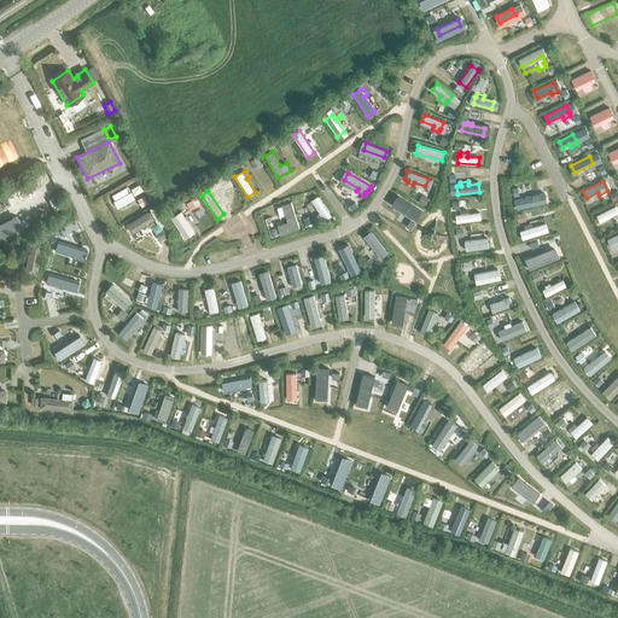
[(523,209),(542,204),(541,194),(520,199),(523,209)]
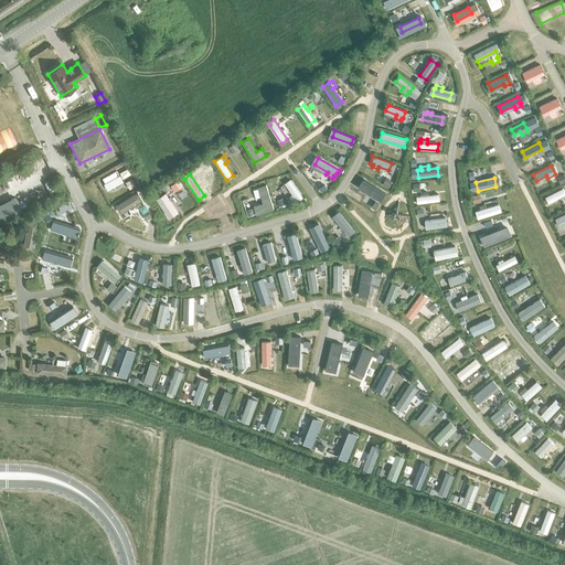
[(302,198),(290,179),(285,183),(292,194),(289,196),(292,202),(296,200),(297,201),(302,198)]
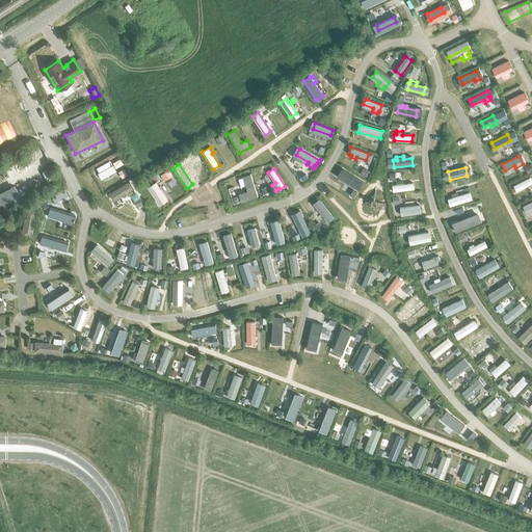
[(362,181),(343,169),(339,176),(350,183),(349,185),(354,188),(356,186),(358,187),(362,181)]
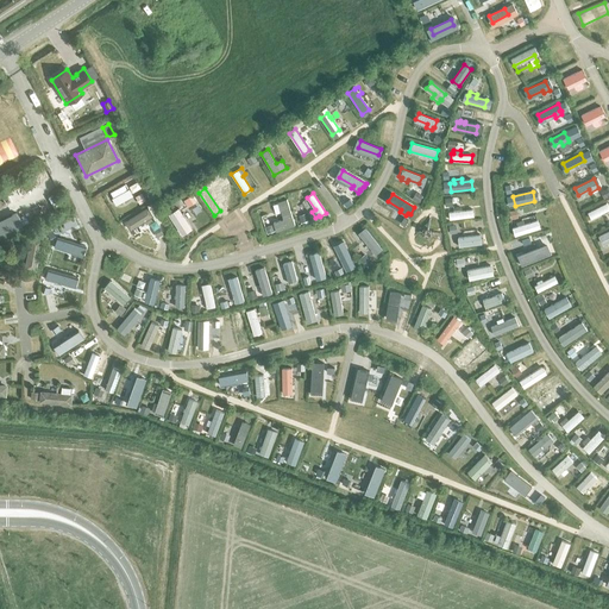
[(295,225),(287,199),(278,201),(283,219),(274,223),(276,231),(295,225)]
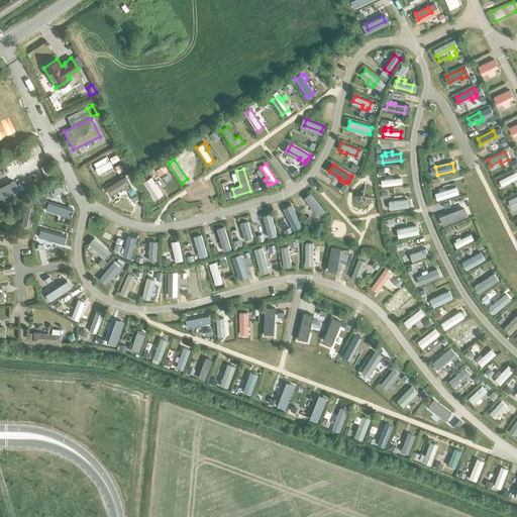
[(502,186),(516,178),(516,176),(515,173),(499,181),(502,186)]
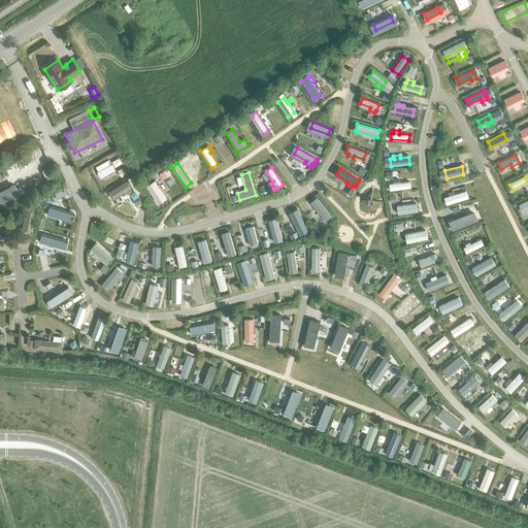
[(128,179),(108,192),(113,199),(125,192),(127,195),(132,191),(131,189),(133,187),(128,179)]
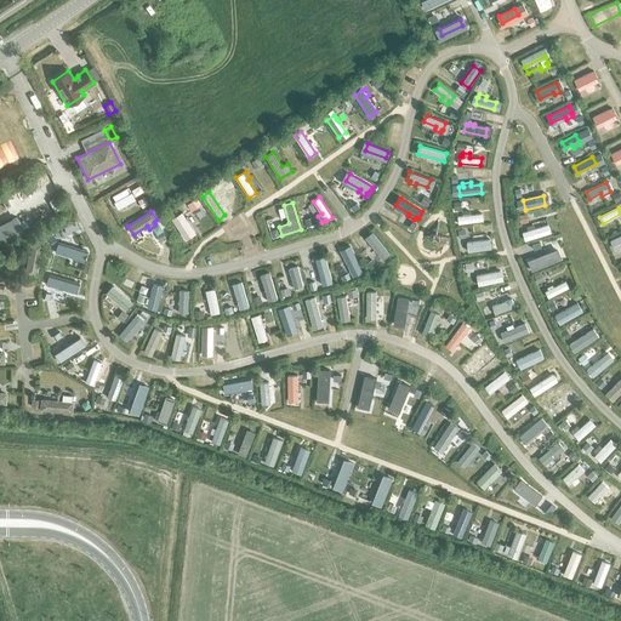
[(459,223),(483,221),(483,214),(471,215),(471,211),(462,212),(463,216),(457,216),(459,223)]
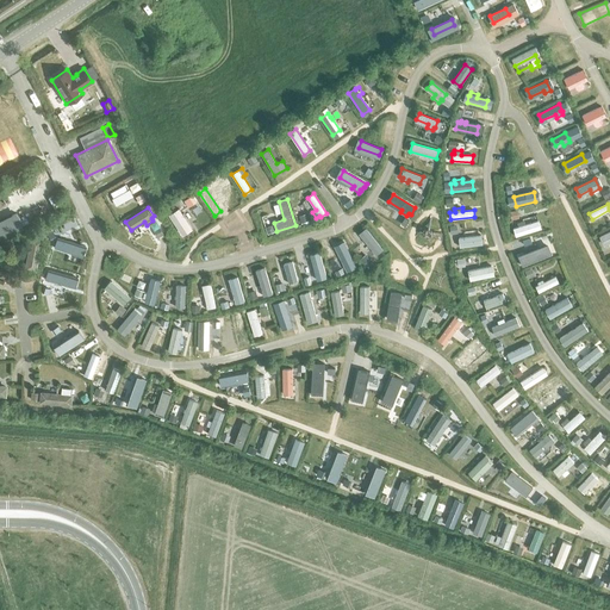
[(169,215),(182,236),(193,229),(179,209),(169,215)]
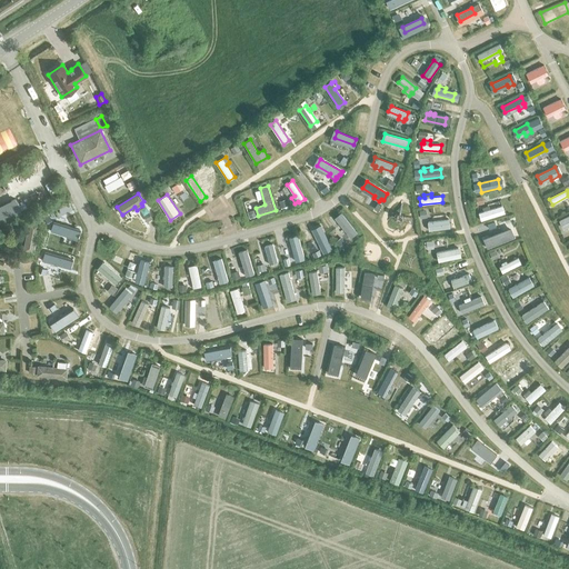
[(80,222),(59,205),(53,210),(56,213),(53,216),(59,220),(61,218),(73,229),(80,222)]
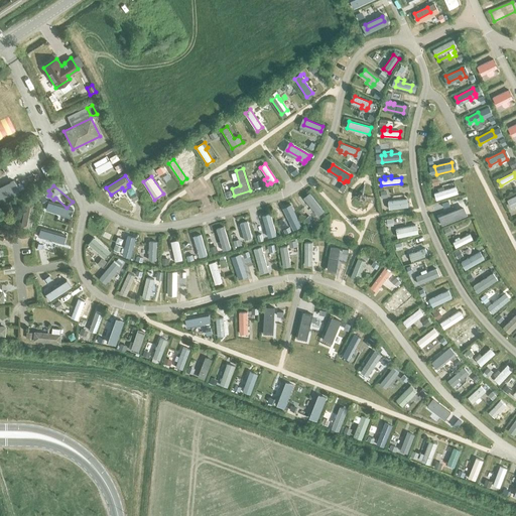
[(436,200),(458,194),(456,186),(444,189),(443,186),(437,188),(438,191),(434,192),(436,200)]
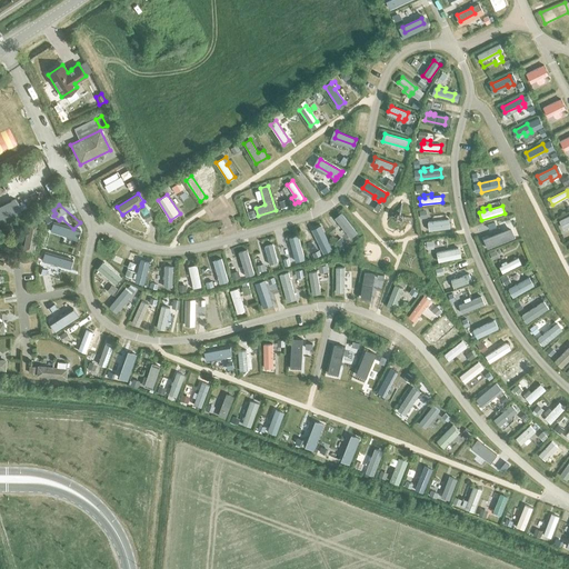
[(353,228),(342,213),(337,218),(343,227),(340,228),(345,233),(348,231),(353,228)]
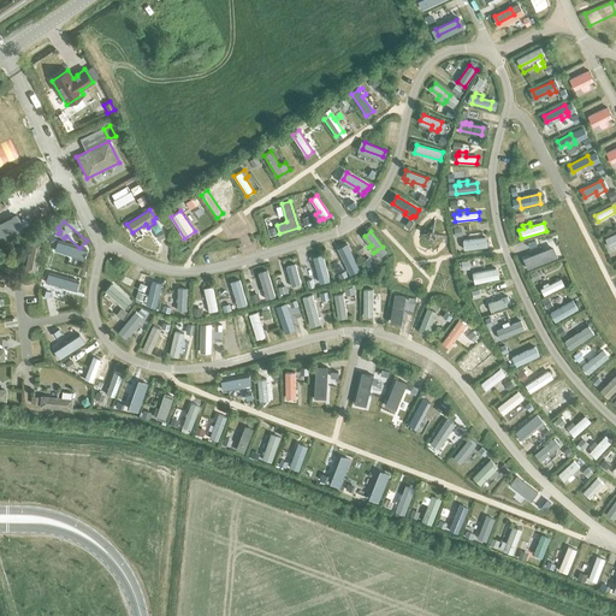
[(465,249),(487,247),(486,237),(463,240),(465,249)]
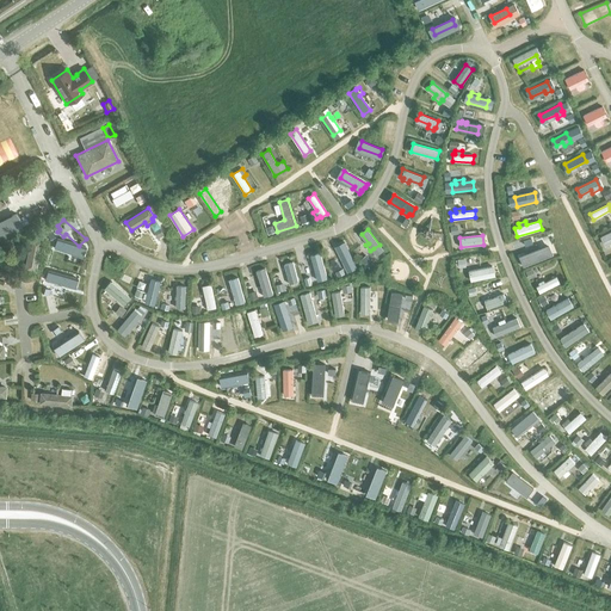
[(36,271),(42,240),(30,238),(24,270),(36,271)]
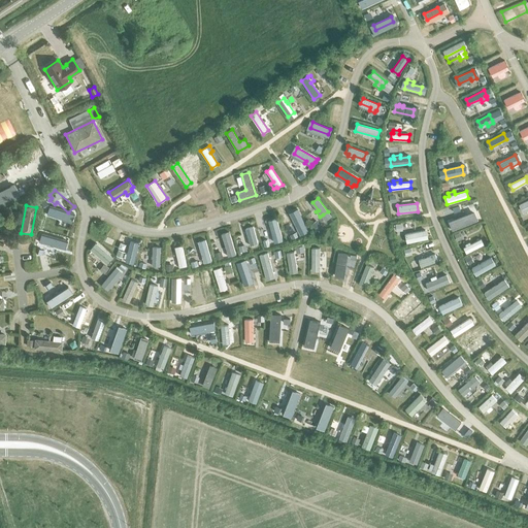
[(304,225),(298,211),(292,215),(296,221),(293,223),(296,228),(299,227),(299,228),(304,225)]
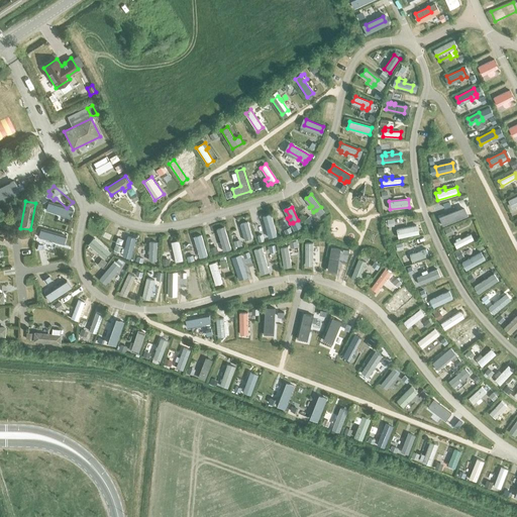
[(444,225),(464,217),(462,211),(448,216),(447,213),(441,215),(442,218),(441,219),(444,225)]
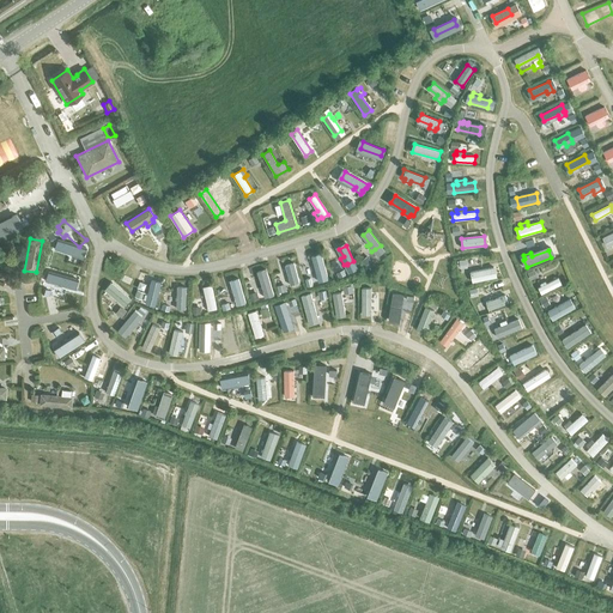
[(328,274),(322,253),(315,255),(319,269),(316,269),(319,278),(328,274)]
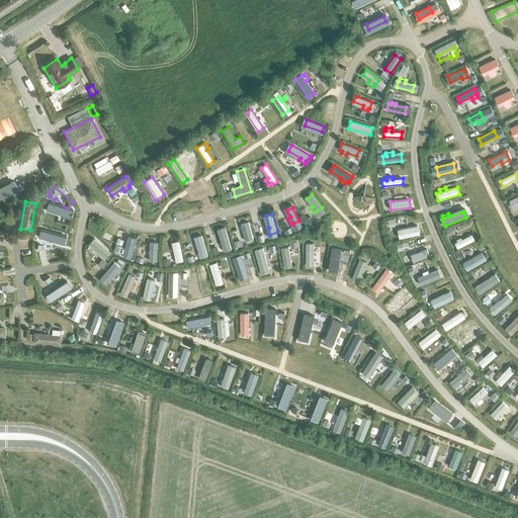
[(41,225),(64,231),(67,222),(44,214),(41,225)]
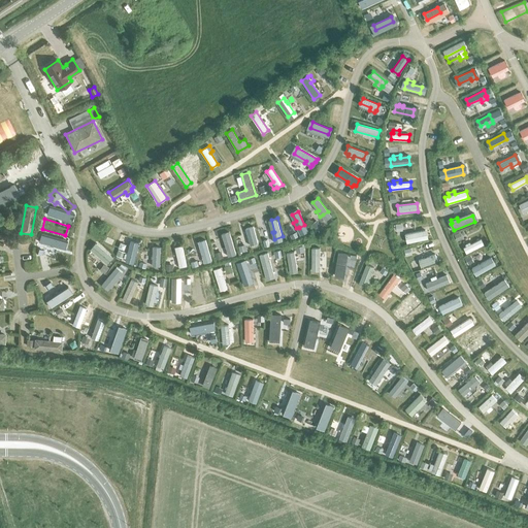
[(258,243),(254,226),(248,227),(252,244),(258,243)]
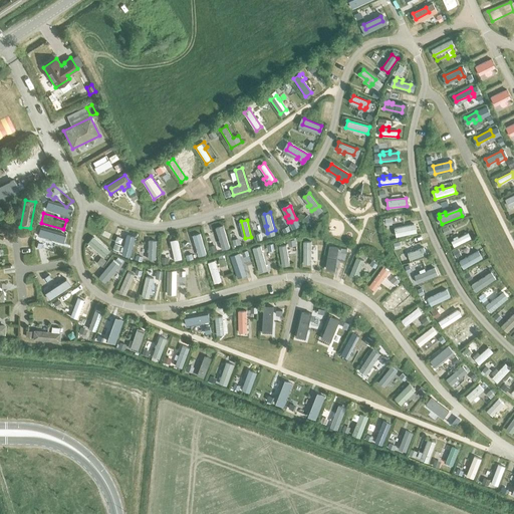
[(396,236),(417,232),(415,224),(395,228),(396,236)]
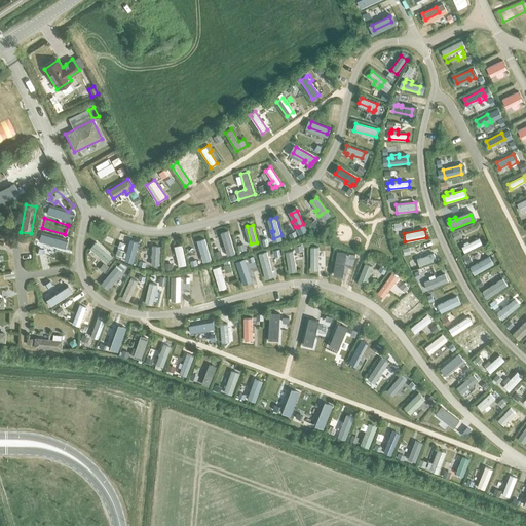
[(232,251),(228,233),(222,234),(225,245),(222,246),(223,252),(226,252),(227,253),(232,251)]
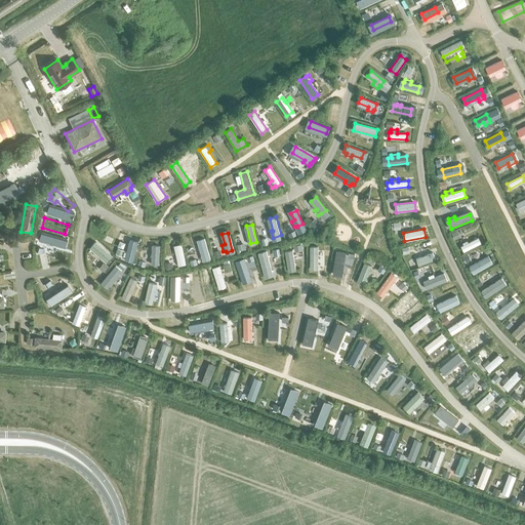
[(198,240),(202,256),(208,255),(203,238),(198,240)]
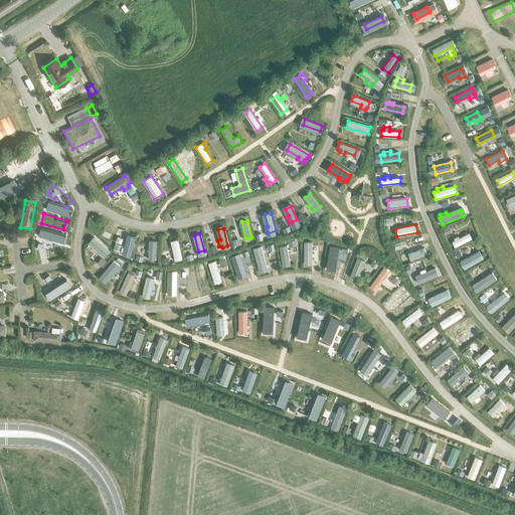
[(455,246),(472,238),(469,233),(459,238),(458,236),(454,238),(455,240),(452,241),(455,246)]
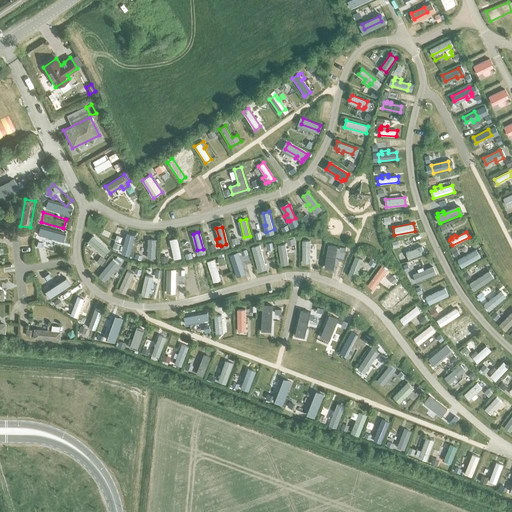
[(129,235),(124,254),(130,255),(135,236),(129,235)]
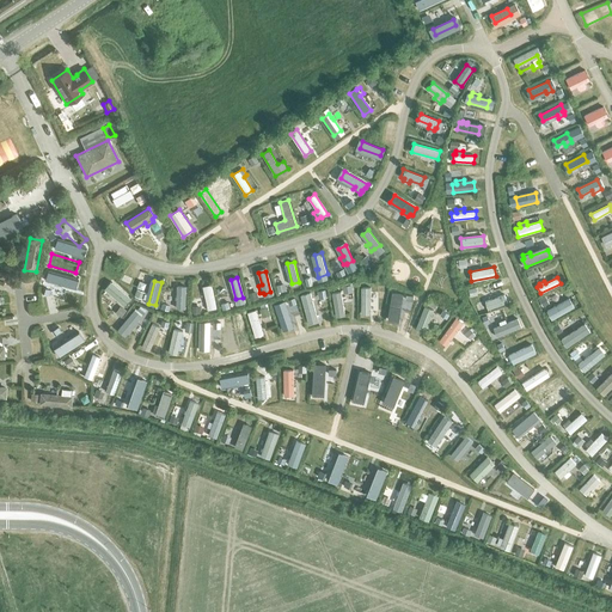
[(105,289),(123,305),(130,298),(111,282),(105,289)]
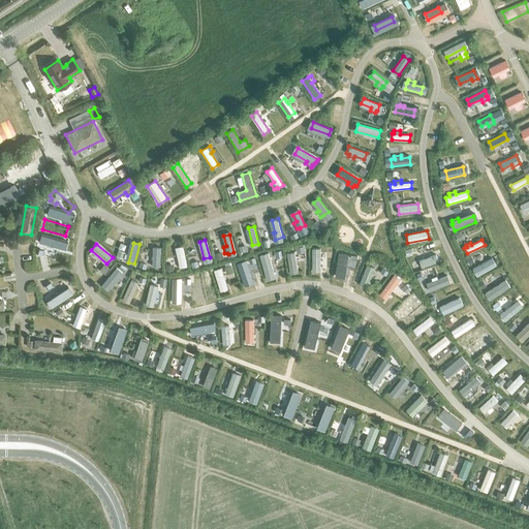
[(187,267),(182,246),(176,247),(180,268),(187,267)]
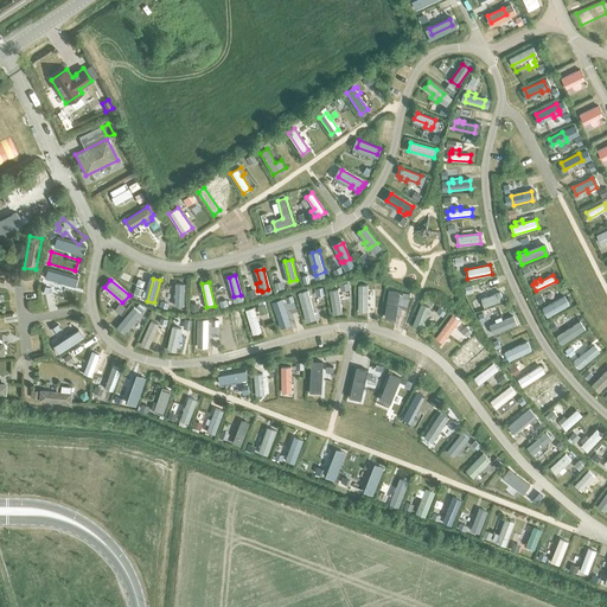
[(185,305),(185,285),(179,283),(178,295),(174,295),(173,301),(178,301),(178,305),(185,305)]
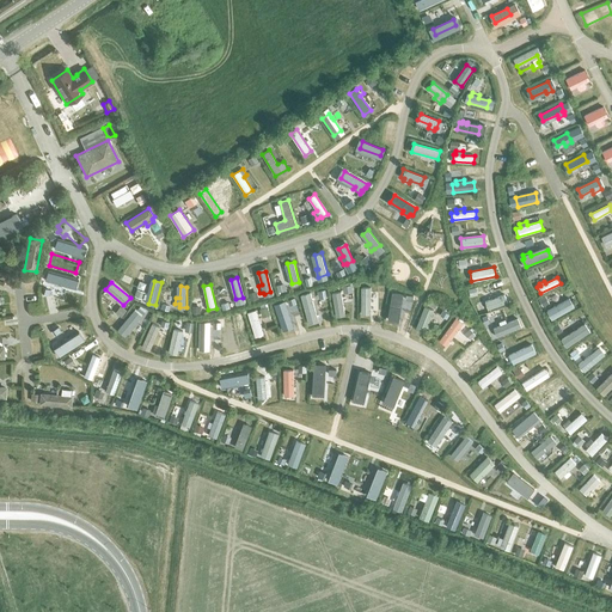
[(361,291),(361,314),(369,314),(369,301),(373,301),(373,294),(368,294),(368,291),(361,291)]
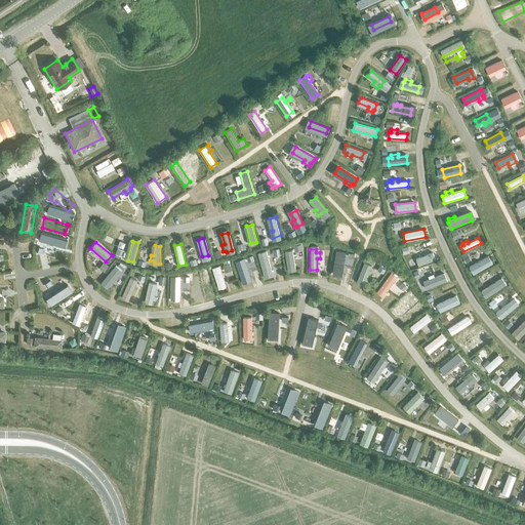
[(285,251),(288,269),(293,268),(292,259),(295,258),(294,251),(290,251),(290,250),(285,251)]
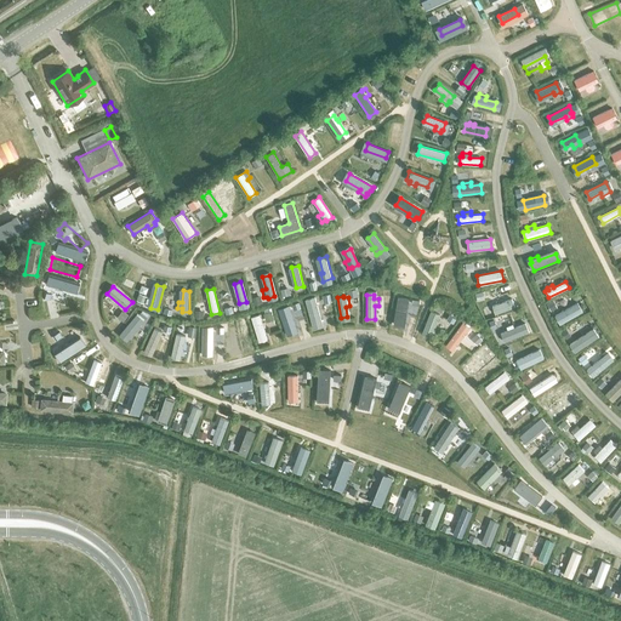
[(399,324),(405,301),(398,298),(392,323),(399,324)]
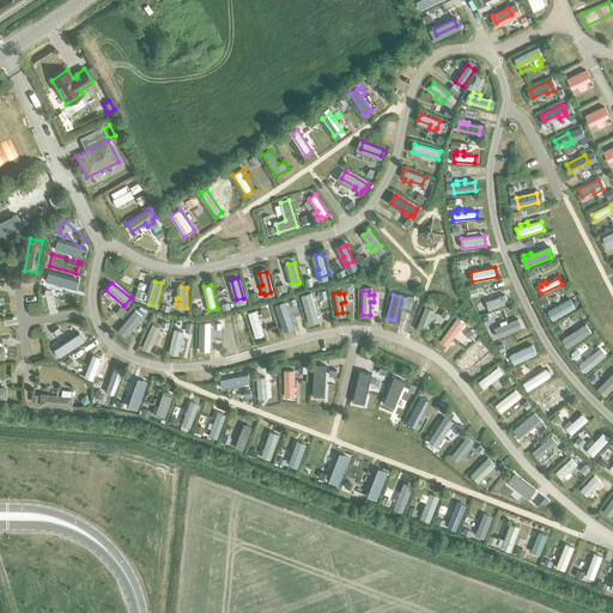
[(491,308),(508,302),(505,295),(489,301),(491,308)]
